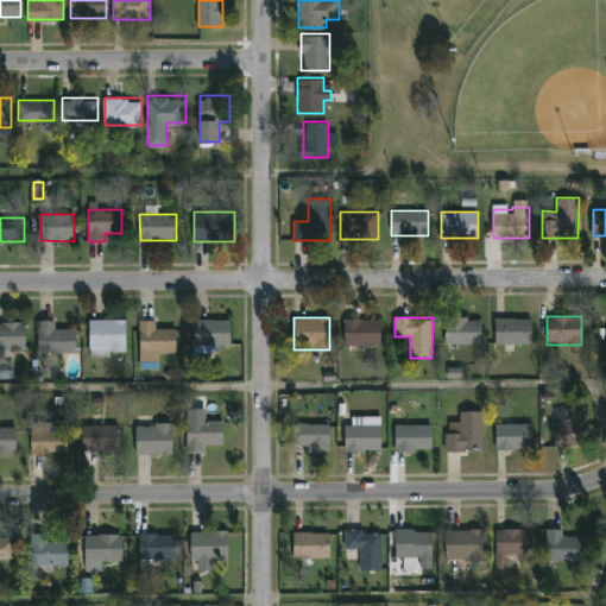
[(531,343),(496,343),(496,317),(531,317),(531,343)]
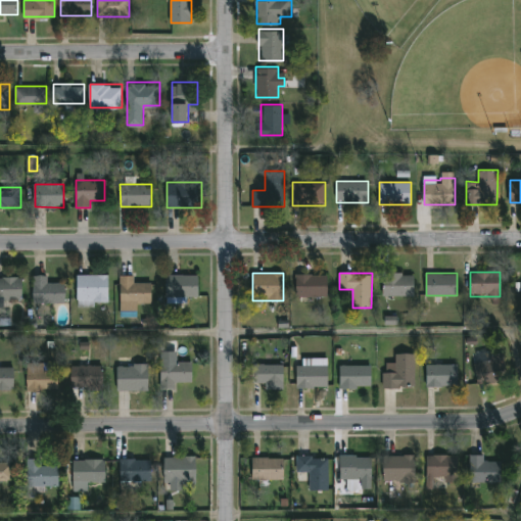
[(414,295),(383,295),(383,274),(414,274),(414,295)]
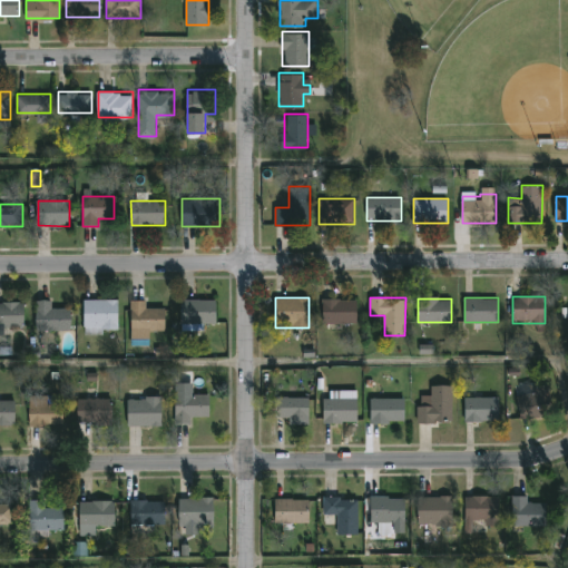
[(37,330),(37,300),(52,300),(52,309),(71,309),(71,330),(37,330)]
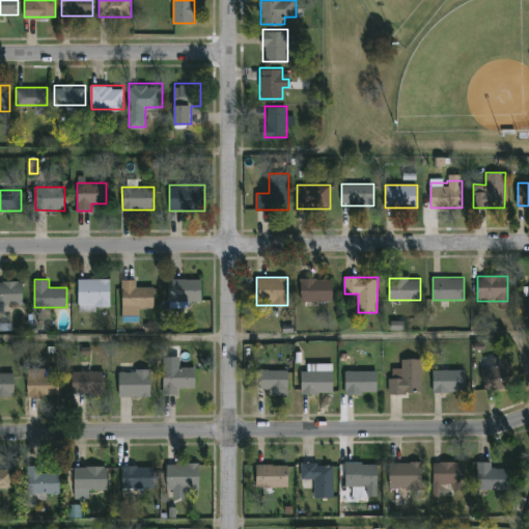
[(110,279),(110,306),(79,306),(79,279),(110,279)]
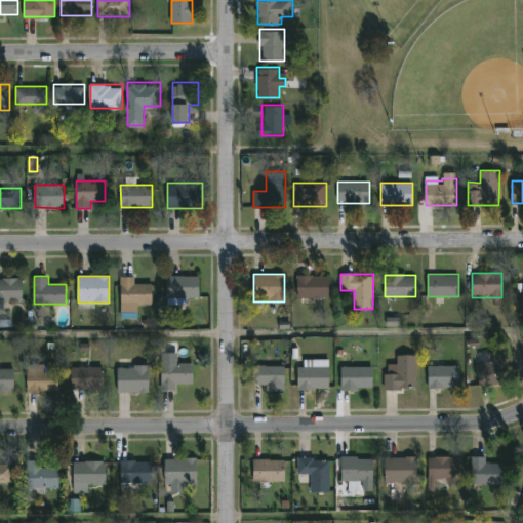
[(135,284),(152,284),(152,305),(121,305),(121,276),(135,276),(135,284)]
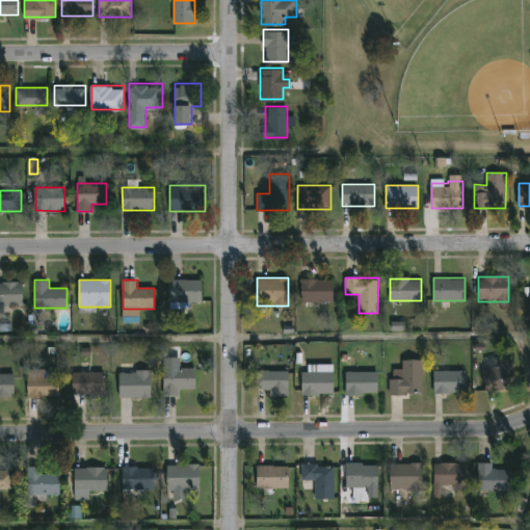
[(169,280),(202,280),(202,306),(169,306),(169,280)]
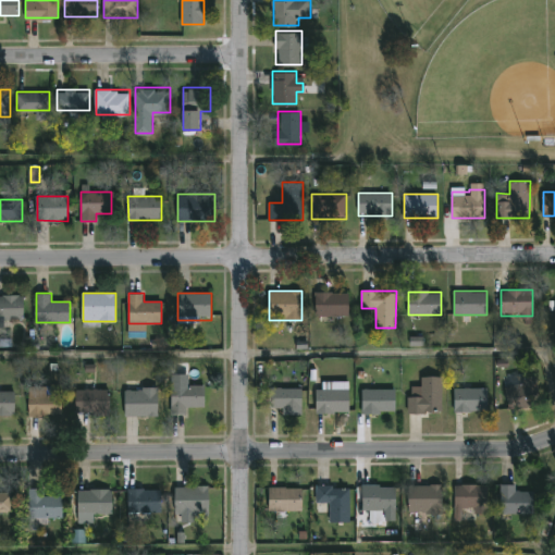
[(349,316),(315,316),(315,293),(349,293),(349,316)]
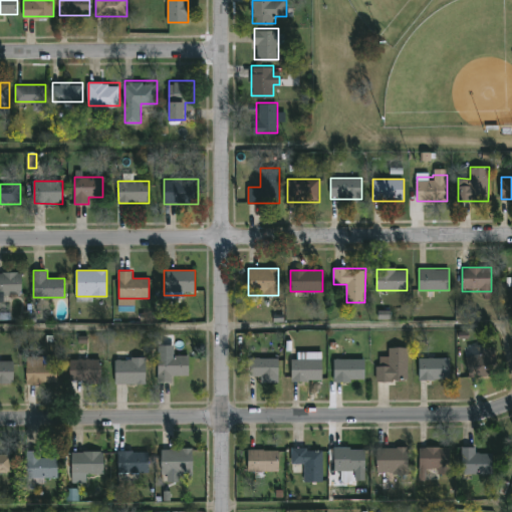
[(0,272),(22,272),(22,295),(0,295),(0,272)]
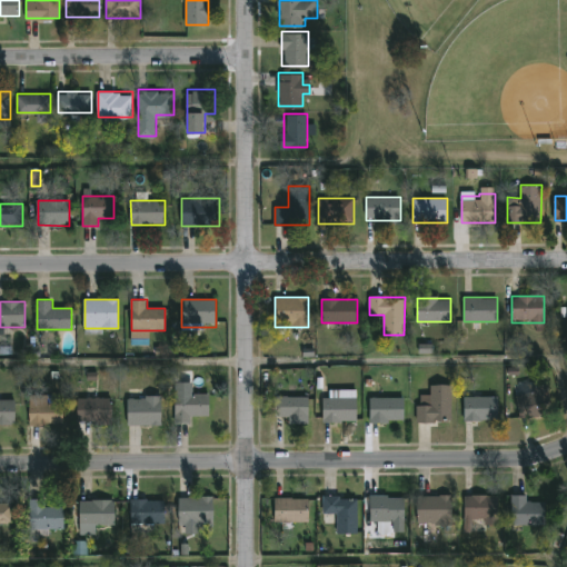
[(421,352),(434,351),(434,342),(421,342),(421,352)]
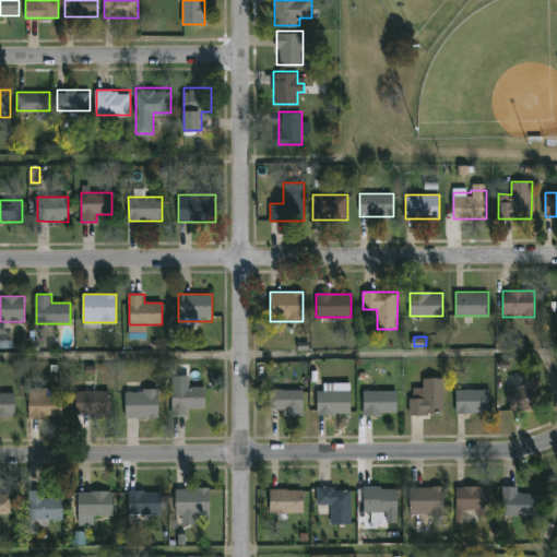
[(443,378),(443,414),(411,414),(411,387),(423,387),(423,378),(443,378)]
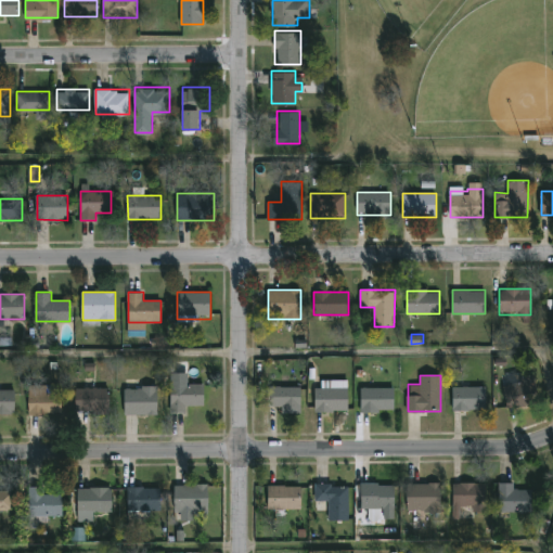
[(534,377),(539,401),(509,409),(503,384),(534,377)]
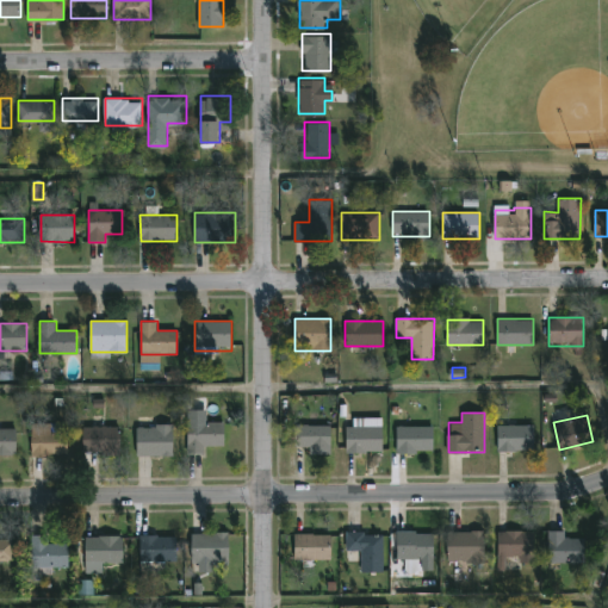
[(205,453),(188,453),(188,422),(225,422),(225,445),(205,445),(205,453)]
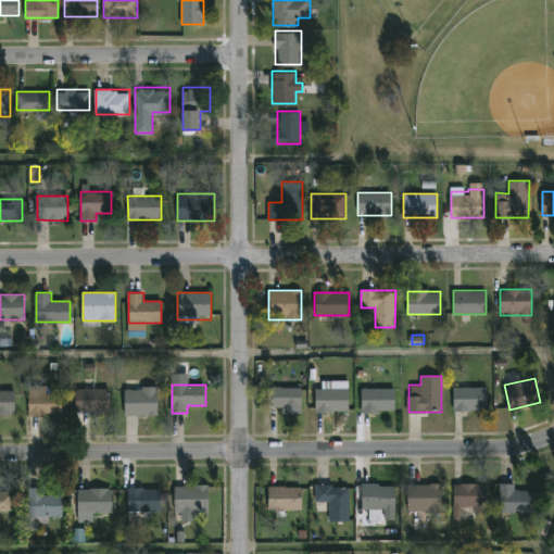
[(159,415),(125,415),(125,387),(159,387),(159,415)]
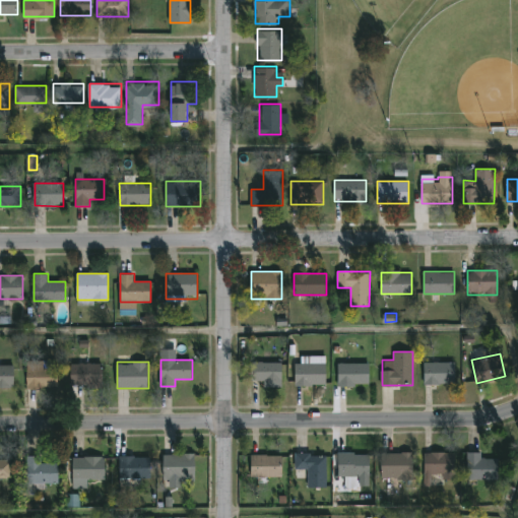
[(296,362),(326,362),(326,385),(296,385),(296,362)]
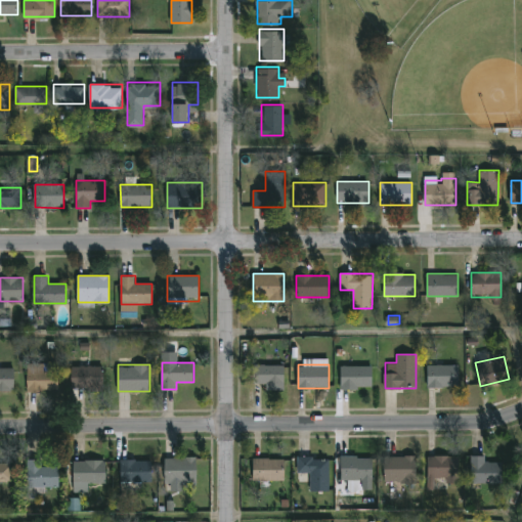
[(459,364),(459,387),(428,387),(428,364),(459,364)]
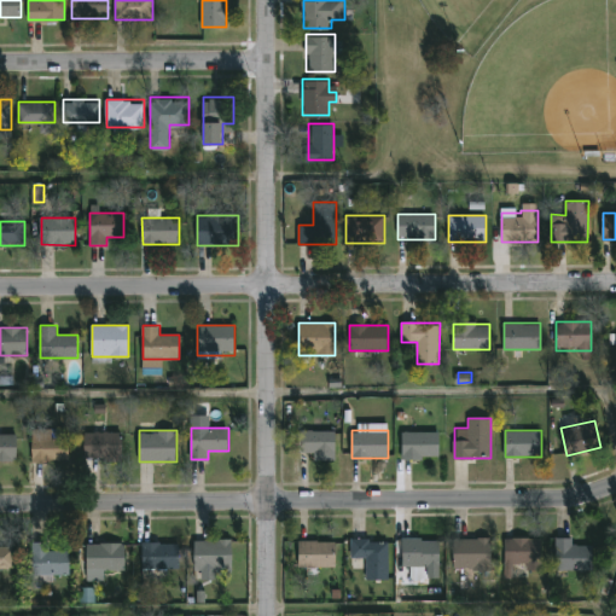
[(335,431),(335,458),(313,458),(313,452),(298,452),(298,431),(335,431)]
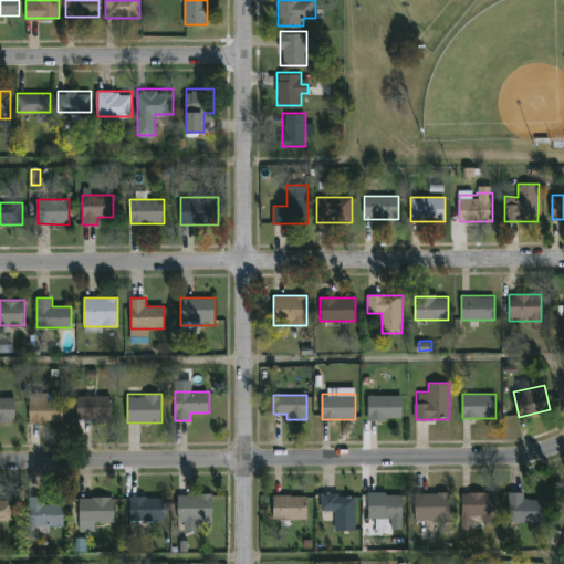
[(113,396),(113,421),(77,421),(77,396),(113,396)]
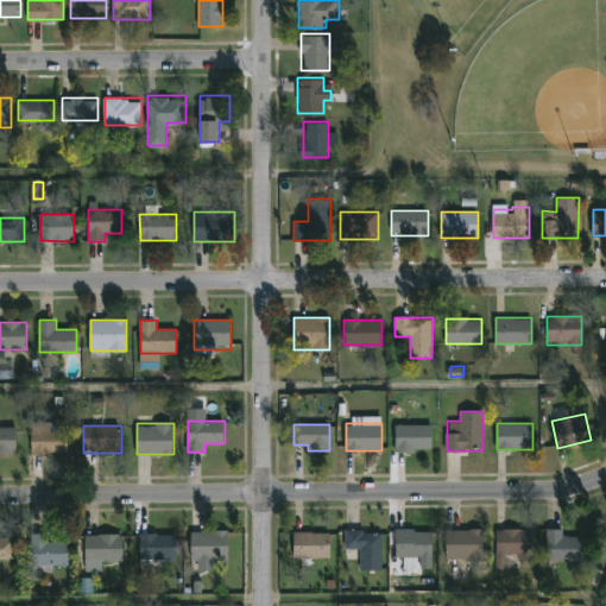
[(395,450),(395,425),(431,425),(431,450),(395,450)]
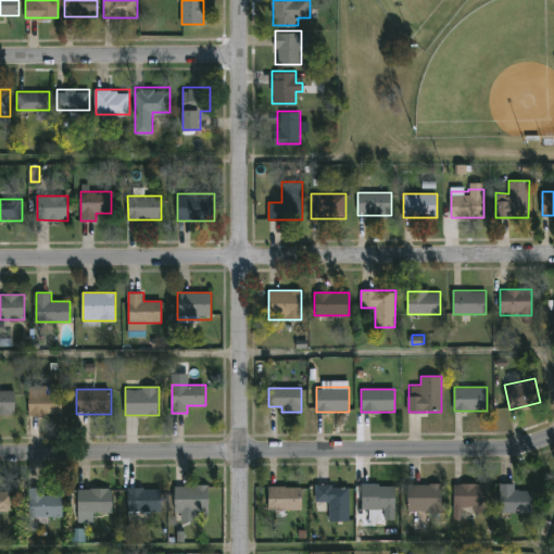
[(0,390),(15,390),(15,414),(0,414),(0,390)]
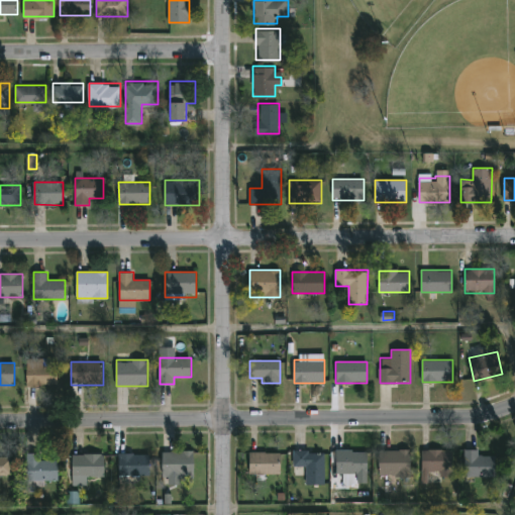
[(58,386),(27,386),(27,364),(58,364),(58,386)]
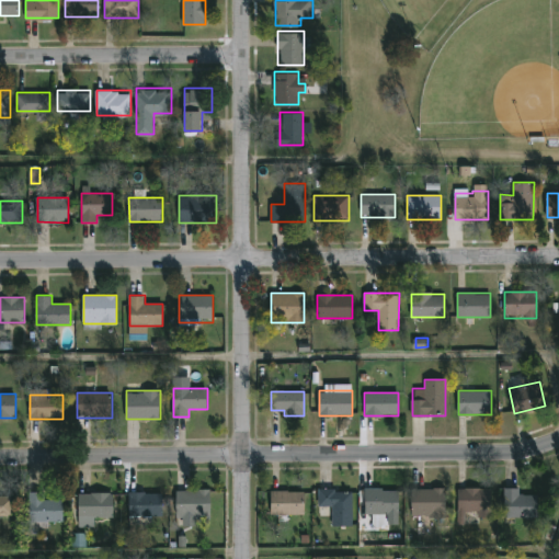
[(446,488),(446,517),(412,517),(412,488),(446,488)]
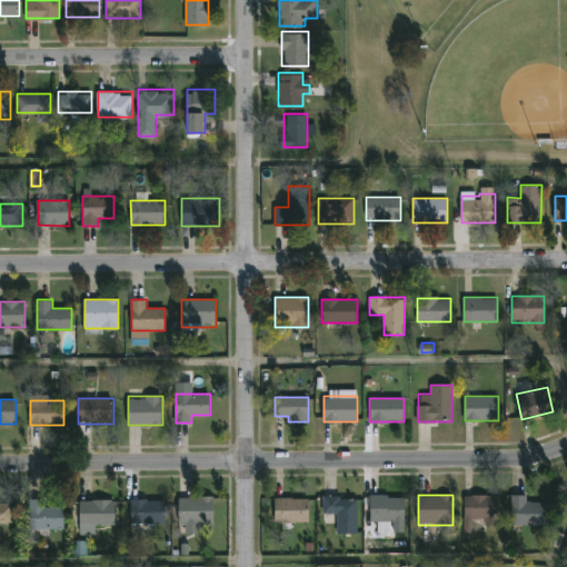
[(465,520),(465,495),(498,495),(498,520),(465,520)]
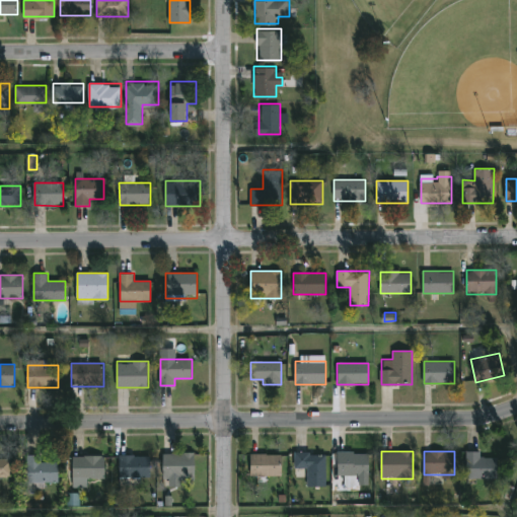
[(498,478),(466,478),(466,451),(481,451),(481,457),(498,457),(498,478)]
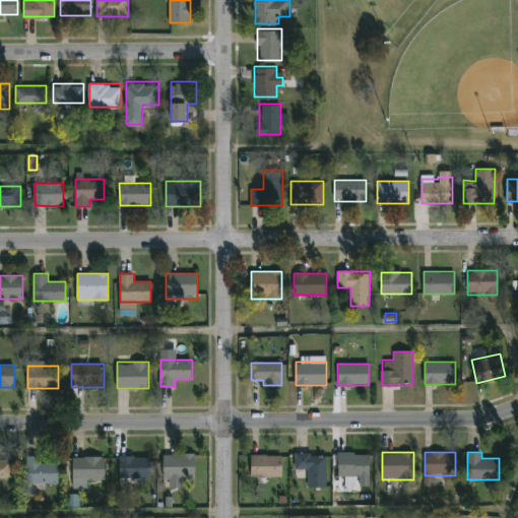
[(305,481),(296,481),(296,453),(327,454),(327,488),(305,488),(305,481)]
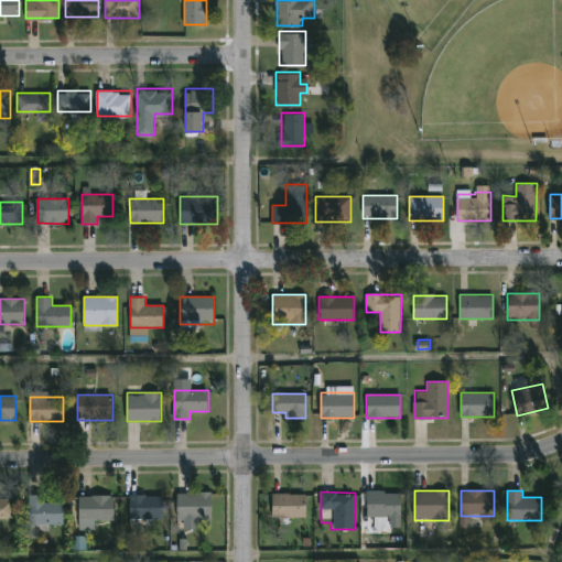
[(177,493),(212,493),(212,520),(177,520),(177,493)]
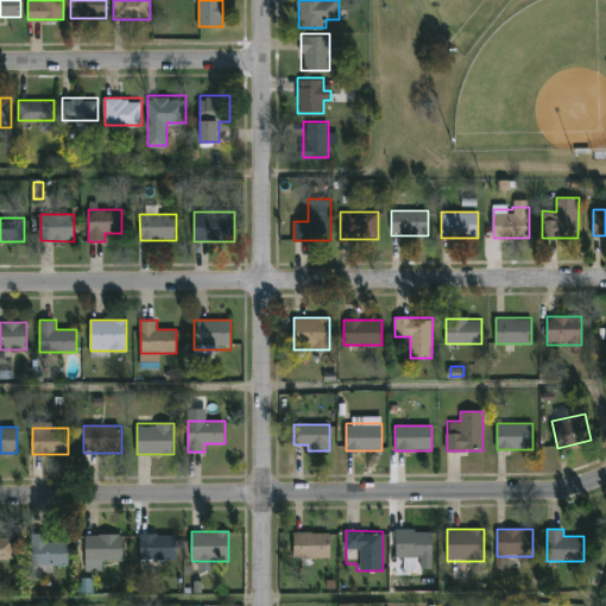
[(433,568),(418,568),(418,562),(396,562),(396,531),(433,531),(433,568)]
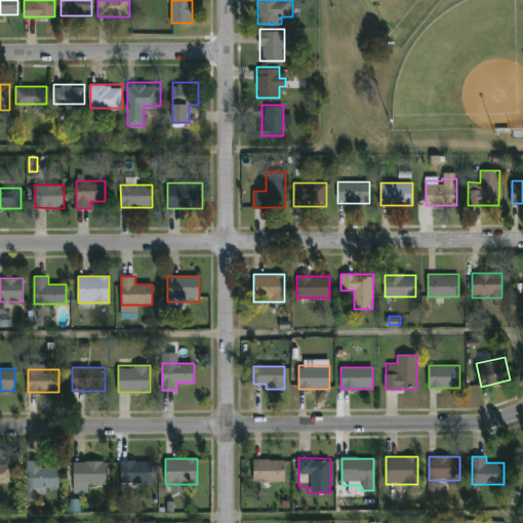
[(284,482),(254,482),(254,459),(284,459),(284,482)]
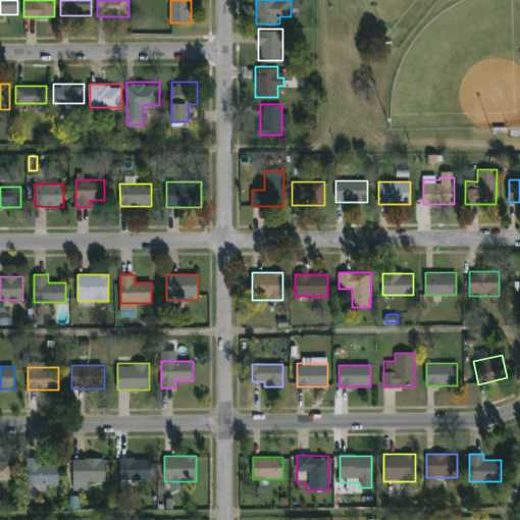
[(42,458),(42,465),(54,465),(54,485),(27,485),(27,458),(42,458)]
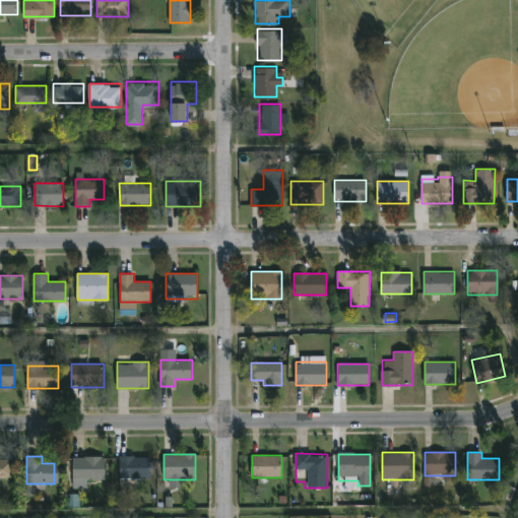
[(83,479),(83,484),(73,484),(73,456),(106,456),(106,479),(83,479)]
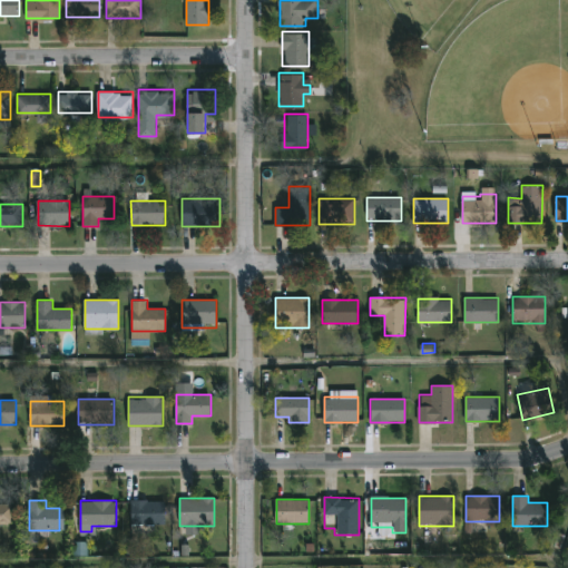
[(165,500),(165,525),(130,525),(130,500),(165,500)]
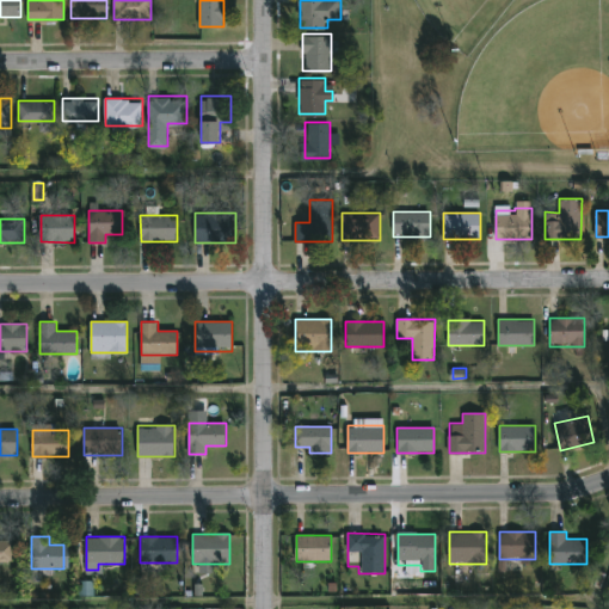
[(0,537),(18,537),(17,563),(0,561),(0,537)]
